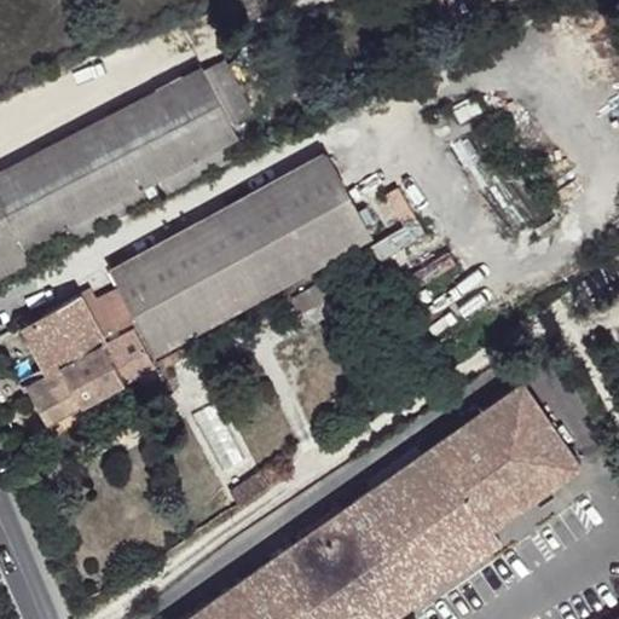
[(203,69),(0,174),(0,275),(70,239),(71,241),(115,218),(114,215),(163,190),(166,194),(247,151),(231,123),(252,113),(224,59),(204,70),(203,69)]
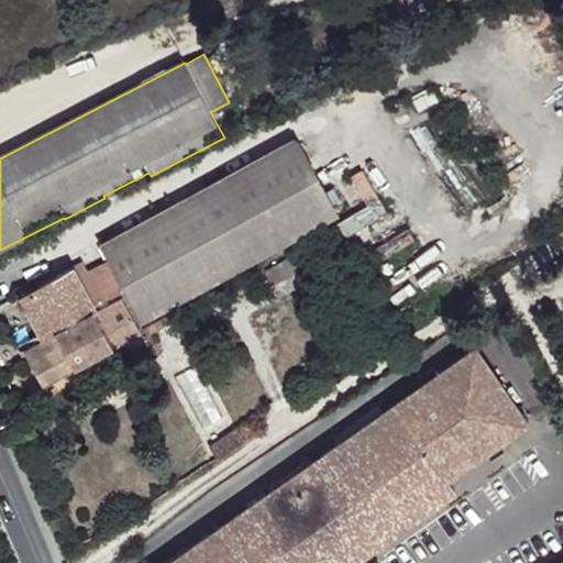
[(144,320),(338,214),(296,139),(103,244),(111,260),(89,272),(84,262),(31,290),(32,293),(21,298),(44,340),(56,333),(57,334),(96,312),(94,308),(128,289),(144,320)]
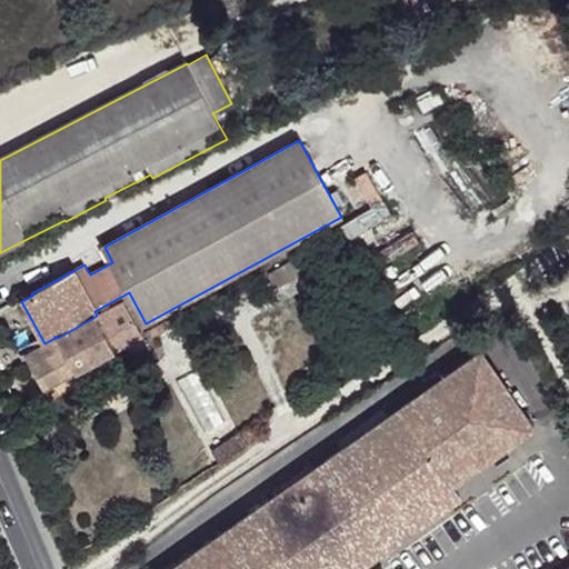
[(326,261),(317,247),(287,263),(295,278),(326,261)]
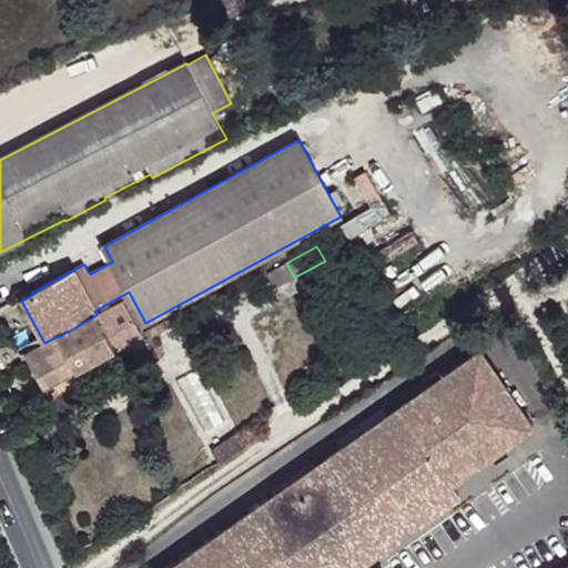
[(276,287),(294,277),(286,263),(267,273),(276,287)]
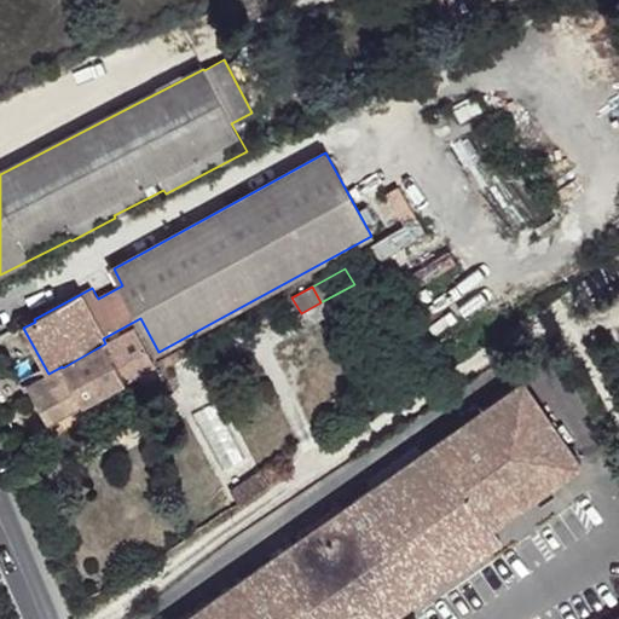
[(23,328),(35,322),(34,319),(30,312),(18,319),(23,328)]
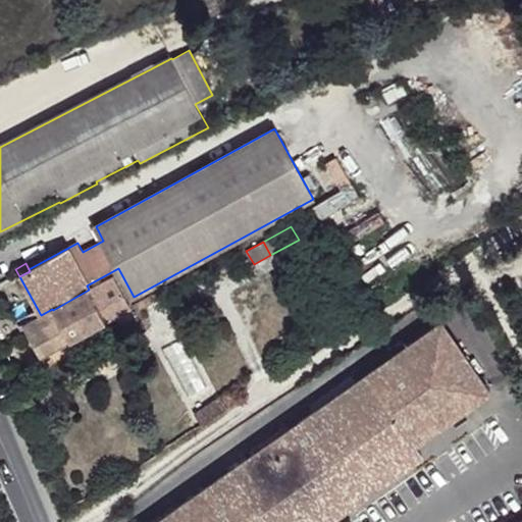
[(41,358),(131,307),(113,276),(89,290),(53,310),(52,309),(41,315),(28,322),(34,332),(29,335),(41,358)]
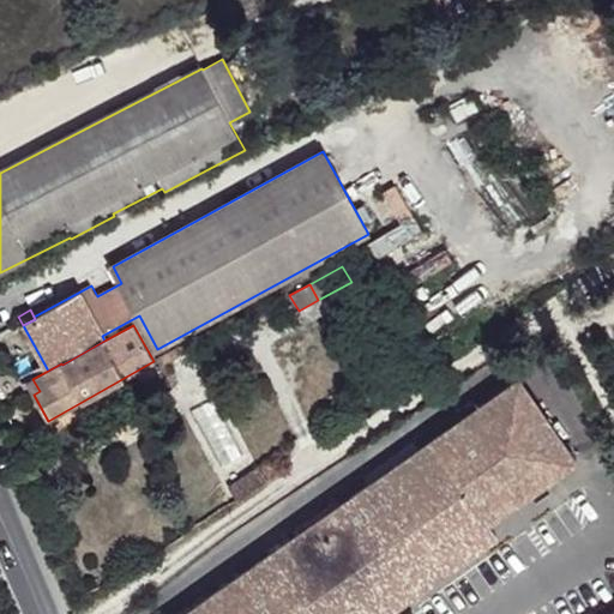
[(167,363),(186,353),(181,344),(162,355),(167,363)]
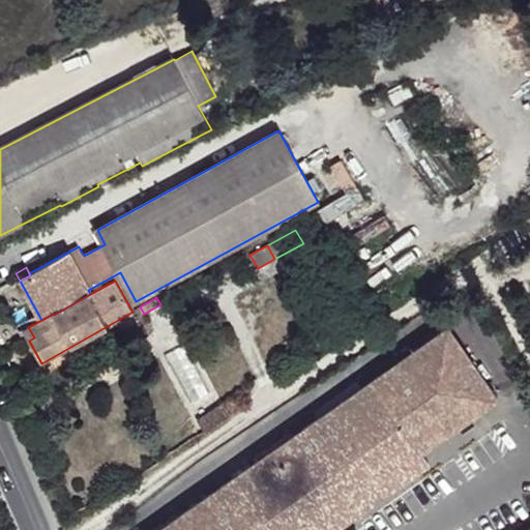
[(29,341),(34,337),(28,327),(23,330),(29,341)]
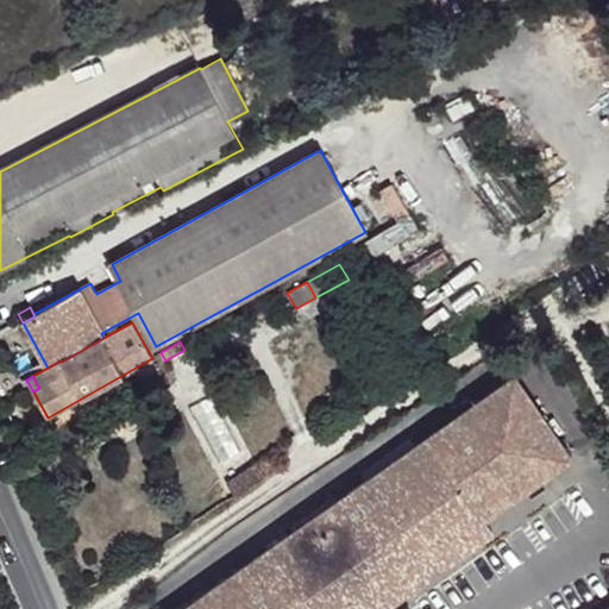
[(515,377),(184,608),(380,608),(463,552),(473,526),(483,519),(572,458),(515,377)]
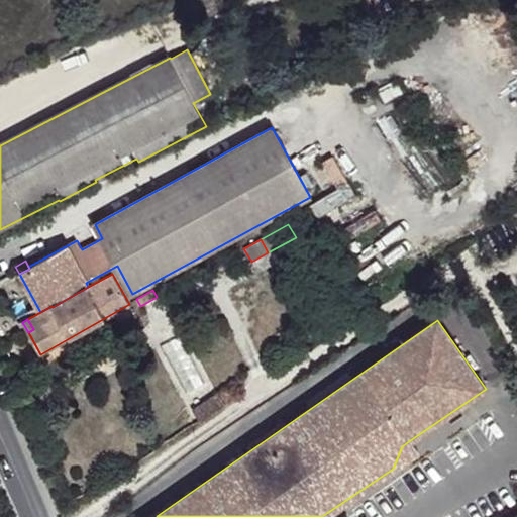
[(227,386),(218,392),(225,403),(235,397),(227,386)]
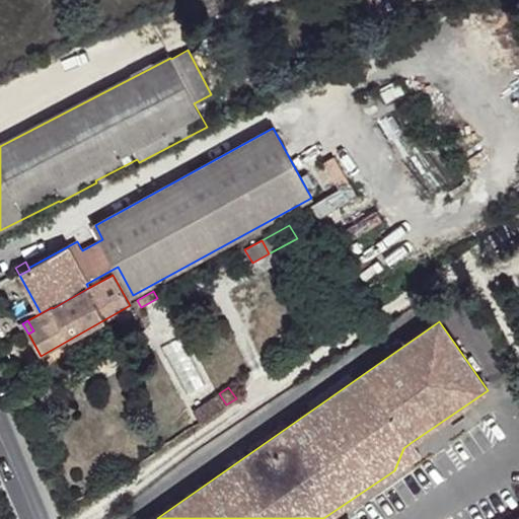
[(403,448),(394,470),(420,453),(412,442),(403,448)]
